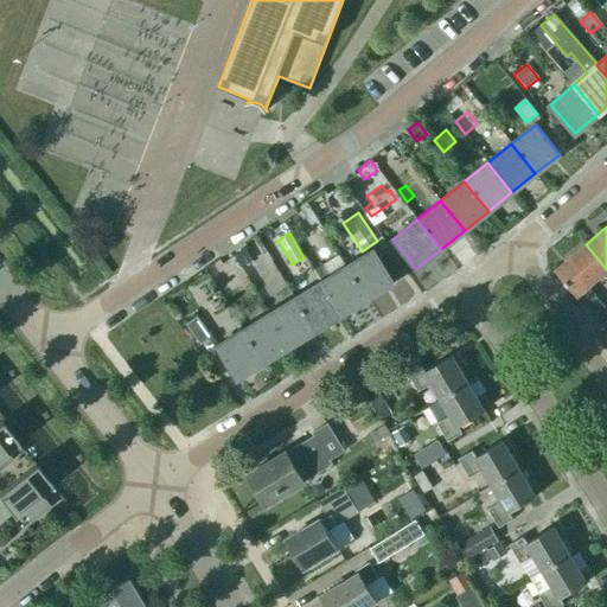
[(605,307),(588,287),(606,270),(606,269),(586,244),(556,270),(577,296),(579,296),(595,315),(605,307)]
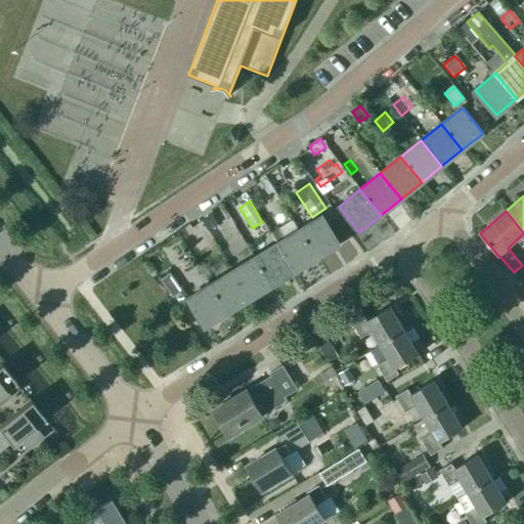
[(212,215),(203,220),(214,238),(222,234),(212,215)]
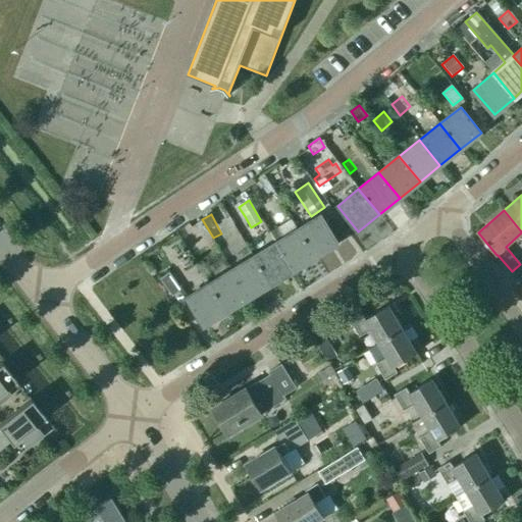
[(299,229),(316,257),(338,243),(321,215),(299,229)]
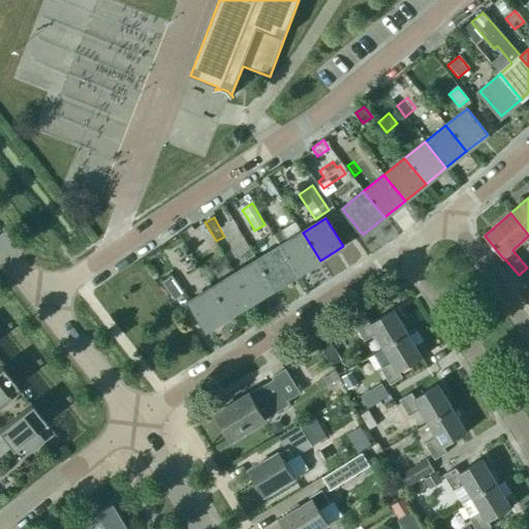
[(254,230),(248,219),(237,225),(244,237),(254,230)]
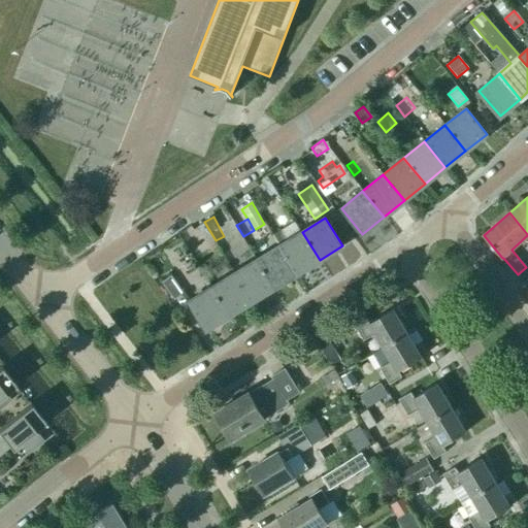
[(273,236),(279,245),(297,273),(320,260),(302,232),(288,240),(282,231),(273,236)]
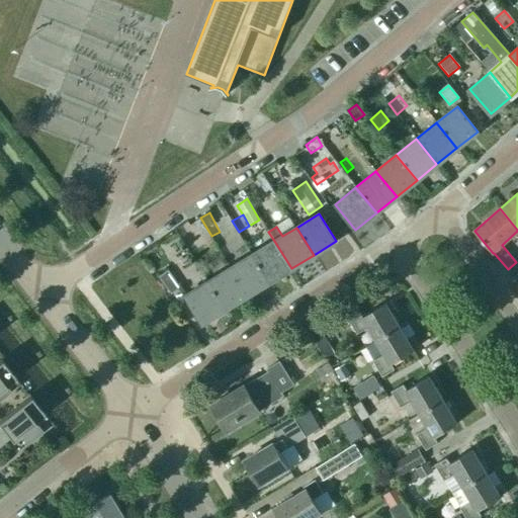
[(252,255),(269,282),(291,268),(274,241),(252,255)]
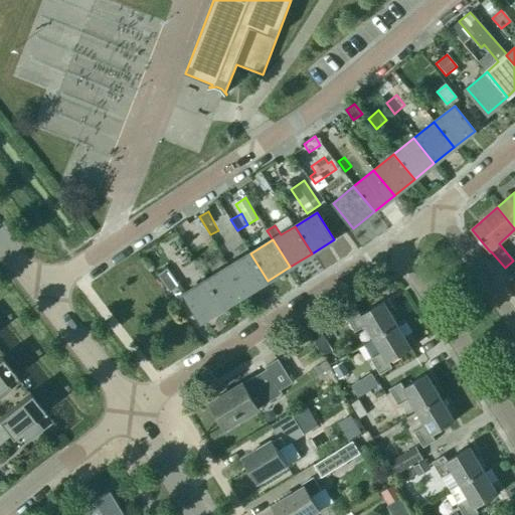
[(229,267),(245,294),(268,281),(250,253),(229,267)]
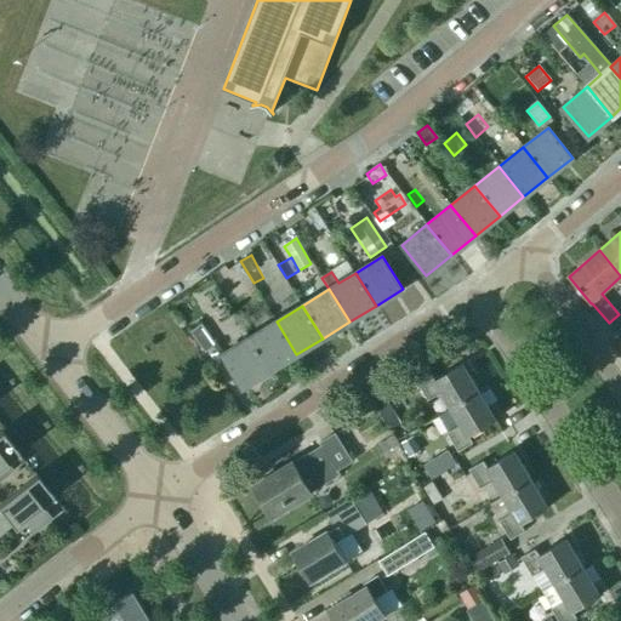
[(250,337),(269,371),(296,354),(277,322),(250,337)]
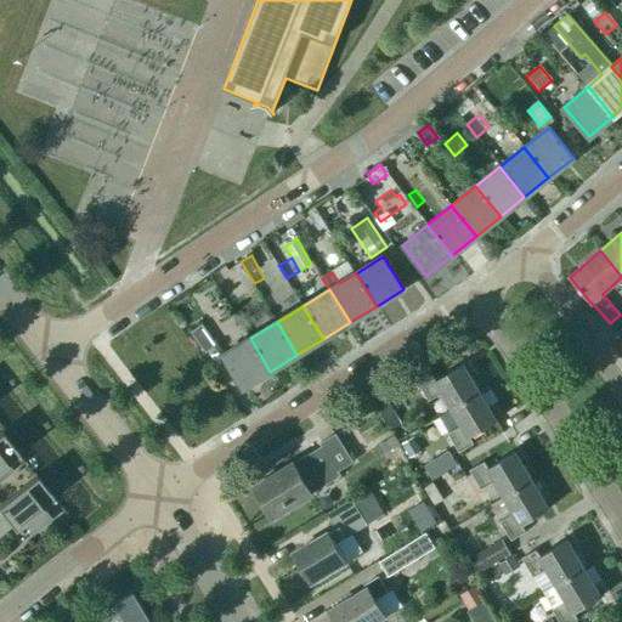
[(216,346),(203,326),(192,333),(207,354),(216,346)]
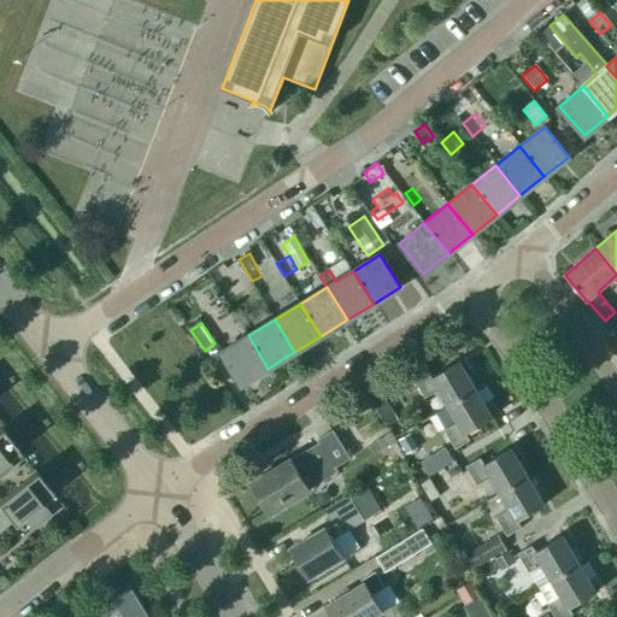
[(241,385),(268,369),(248,335),(221,352),(241,385)]
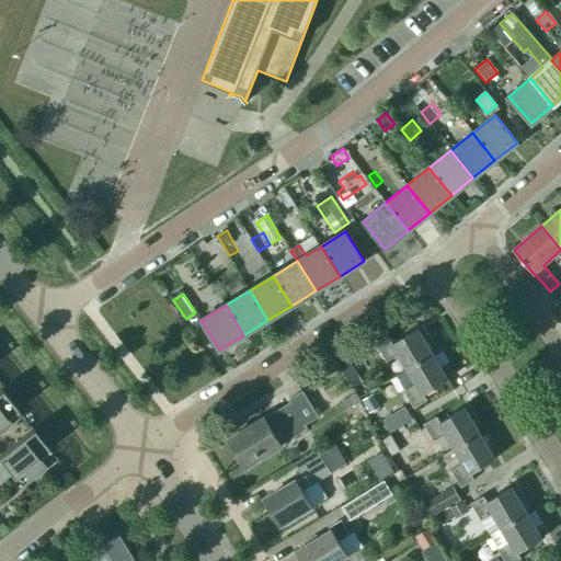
[(399,354),(408,369),(433,355),(418,329),(392,344),(389,338),(377,345),(386,362),(399,354)]
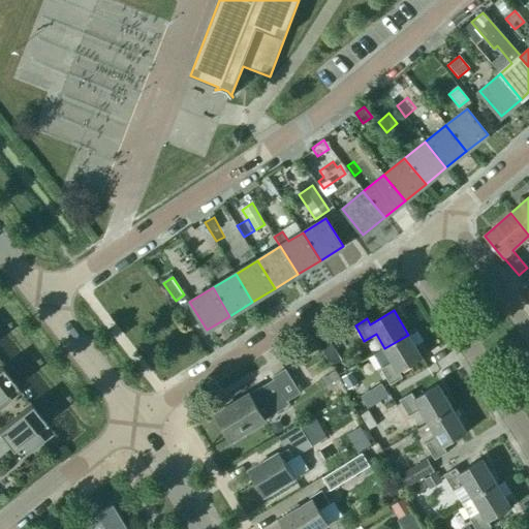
[(408,335),(384,348),(393,363),(381,370),(391,385),(402,378),(399,372),(423,359),(408,335)]
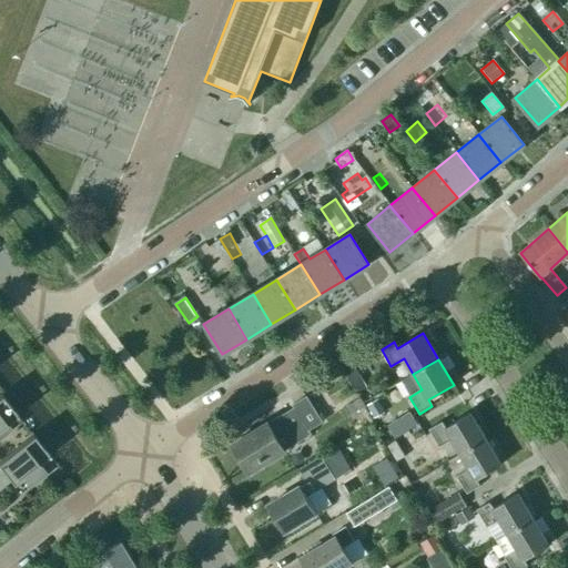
[(366,387),(354,366),(343,373),(356,394),(366,387)]
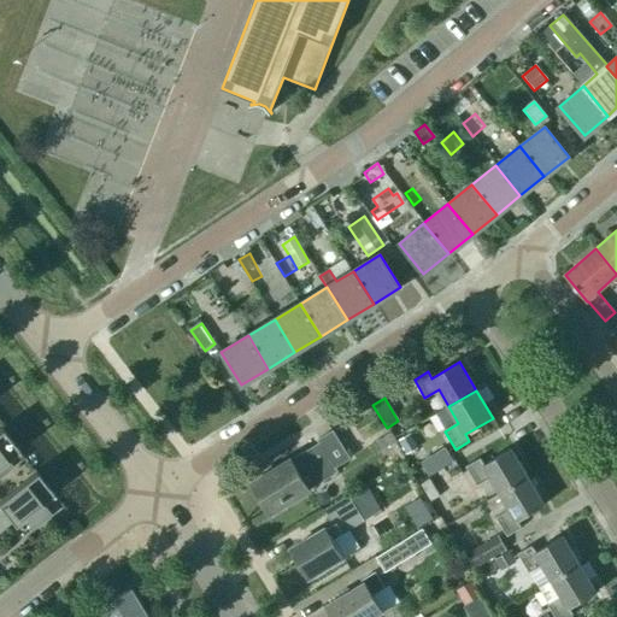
[(18,451),(1,429),(0,429),(0,475),(11,466),(6,462),(18,451)]
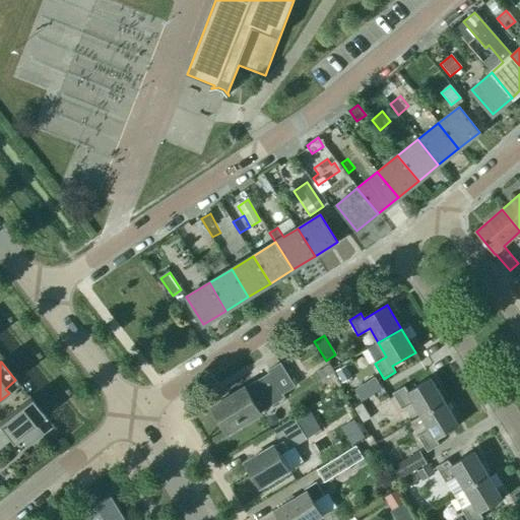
[(282,394),(295,387),(280,364),(268,371),(270,373),(246,388),(245,387),(212,407),(229,434),(242,426),(242,425),(285,399),(282,394)]
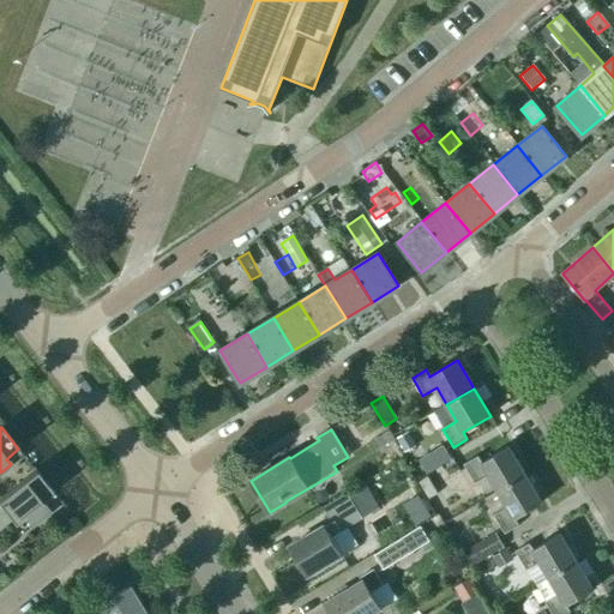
[(411,467),(423,459),(411,438),(419,434),(415,429),(396,440),(411,467)]
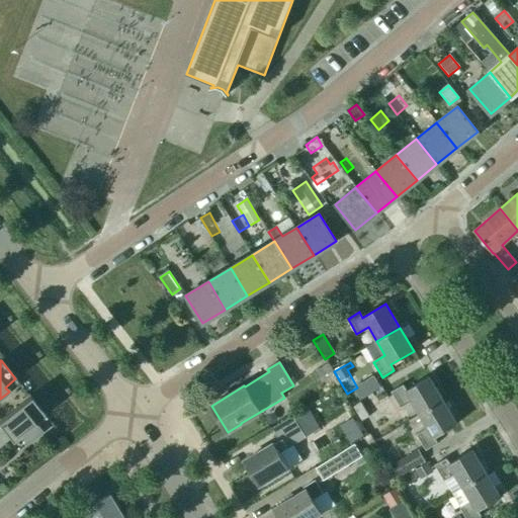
[(380,386),(375,377),(364,383),(370,393),(380,386)]
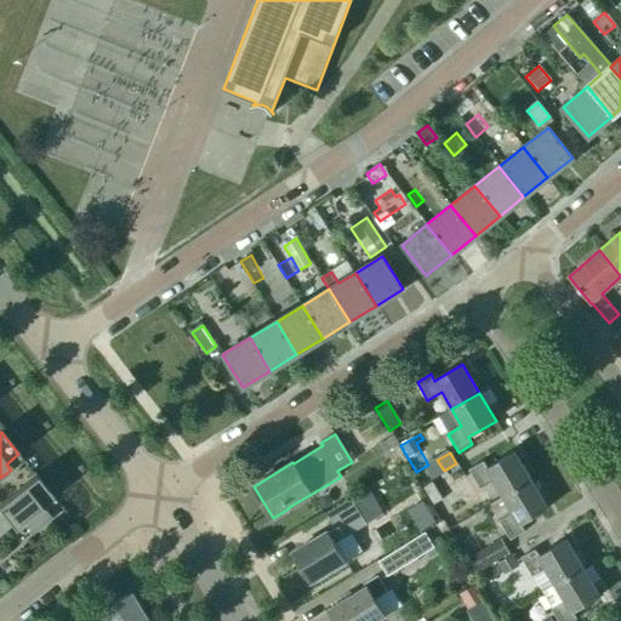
[(494,480),(503,497),(531,480),(514,453),(486,468),(483,462),(469,471),(479,488),(494,480)]
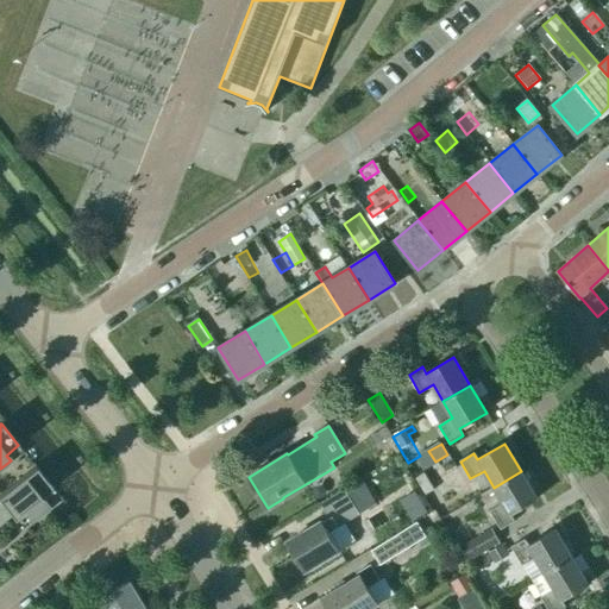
[(52,489),(36,468),(0,494),(0,519),(8,512),(14,519),(23,512),(31,522),(49,509),(41,498),(52,489)]
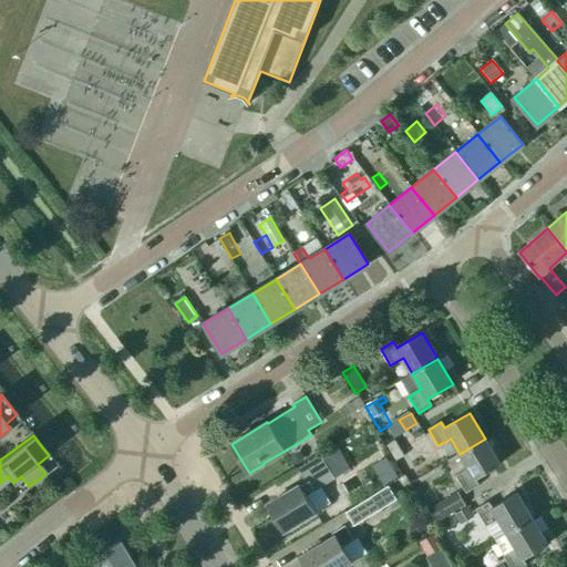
[(392,435),(384,441),(397,461),(404,456),(392,435)]
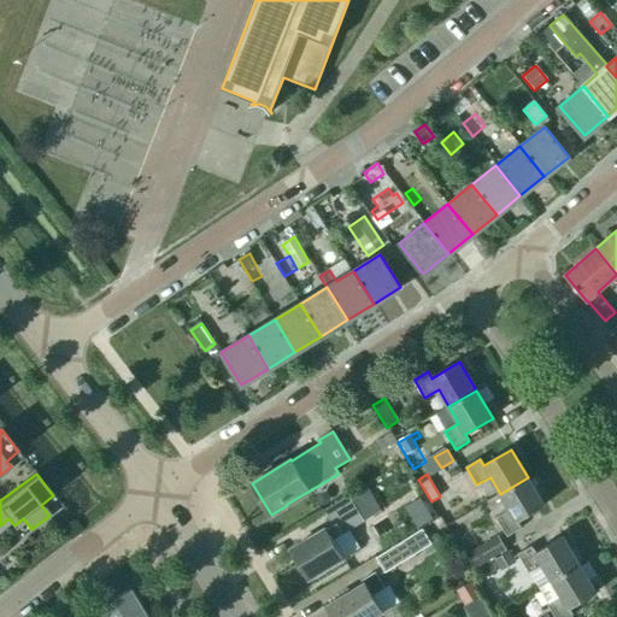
[(528,477),(500,494),(510,511),(497,518),(507,536),(521,528),(517,522),(545,505),(528,477)]
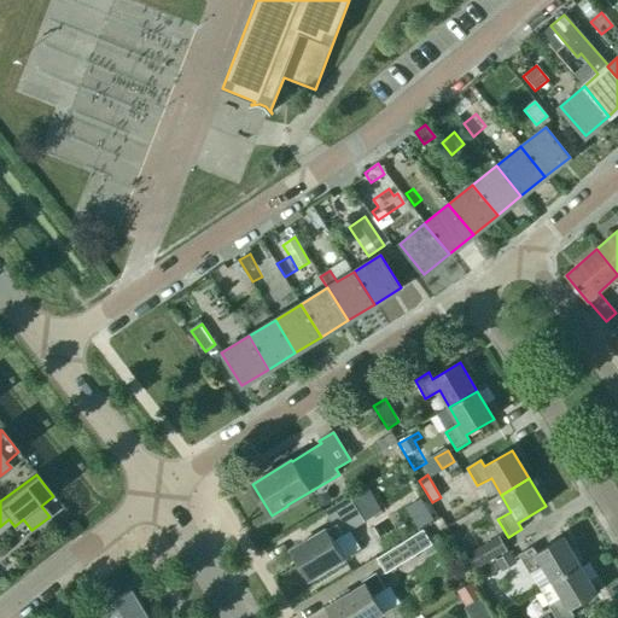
[(326,530),(292,551),(310,579),(344,559),(333,541),(365,523),(383,512),(367,485),(349,496),(325,511),(334,526),(327,530),(326,530)]
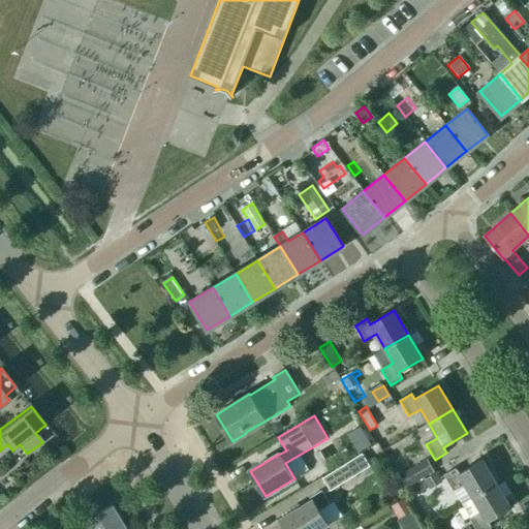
[(371,467),(363,454),(322,478),(331,492),(371,467)]
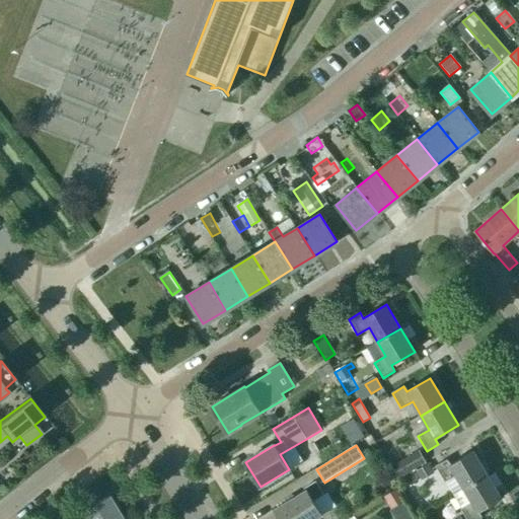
[(426,462),(420,451),(390,468),(397,479),(426,462)]
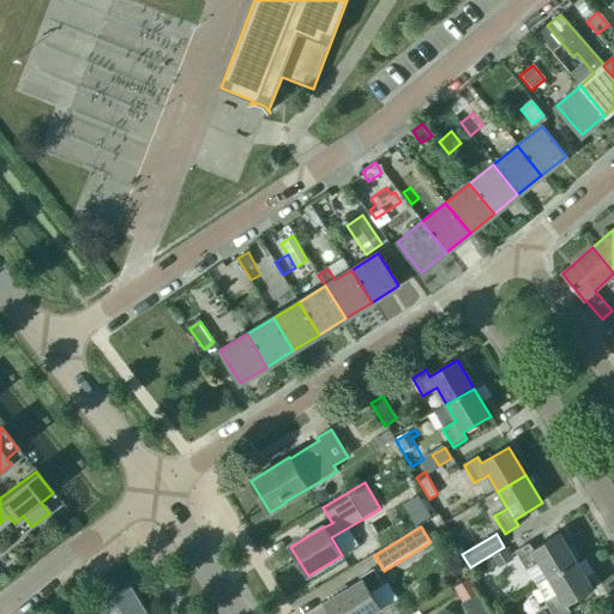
[(540,561),(549,578),(577,561),(560,534),(533,549),(529,543),(516,552),(525,570),(540,561)]
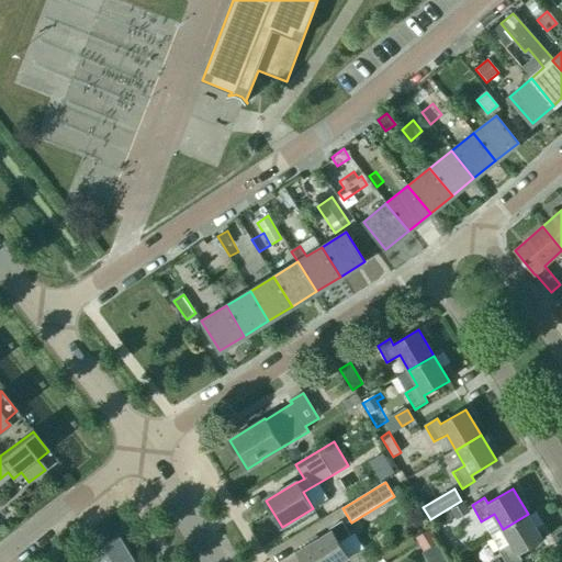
[(470,513),(464,503),(451,510),(457,520),(470,513)]
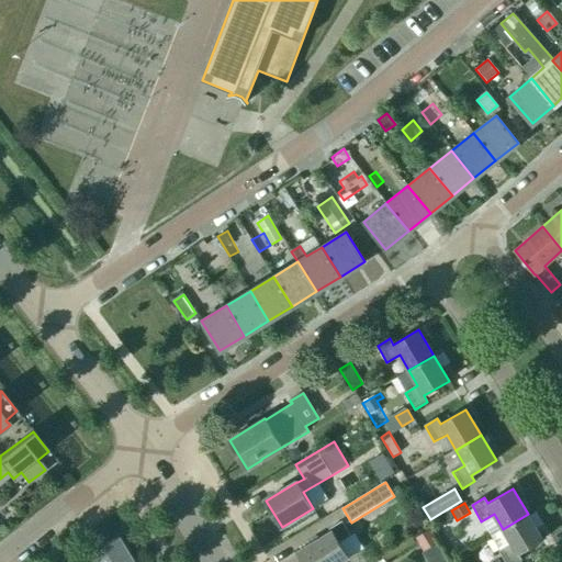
[(528,514),(503,529),(512,544),(499,552),(505,561),(518,561),(521,560),(518,554),(543,540),(528,514)]
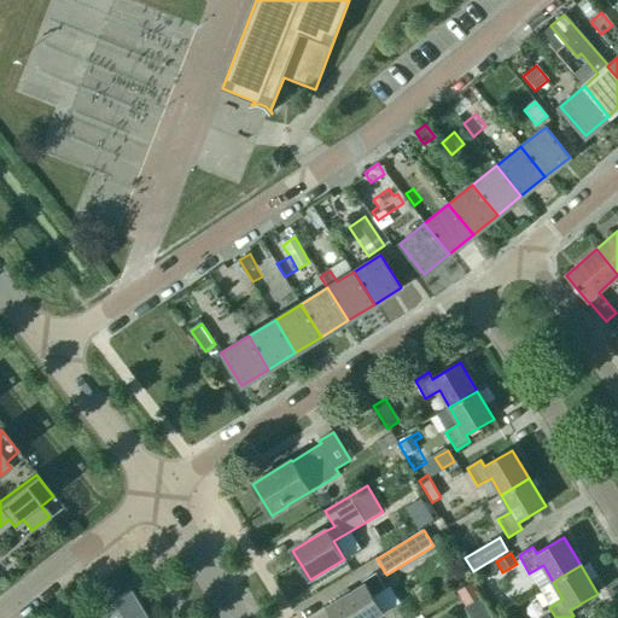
[(373,596),(385,589),(375,573),(362,581),(363,584),(327,607),(333,617),(374,617),(383,613),(373,596)]
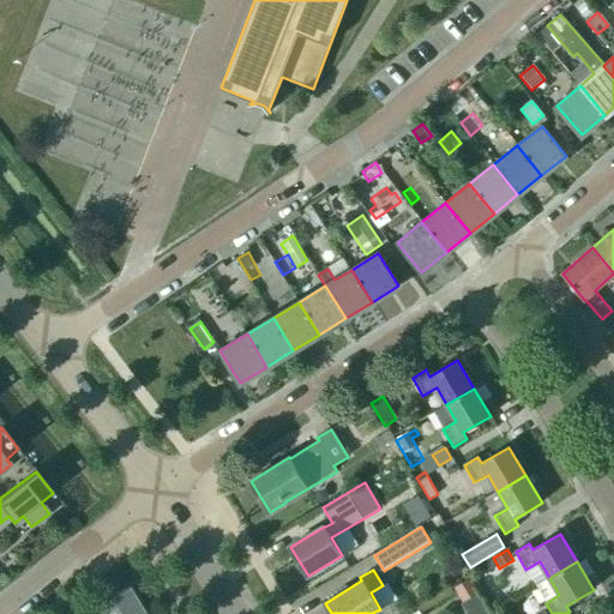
[(455,589),(464,603),(477,595),(469,581),(455,589)]
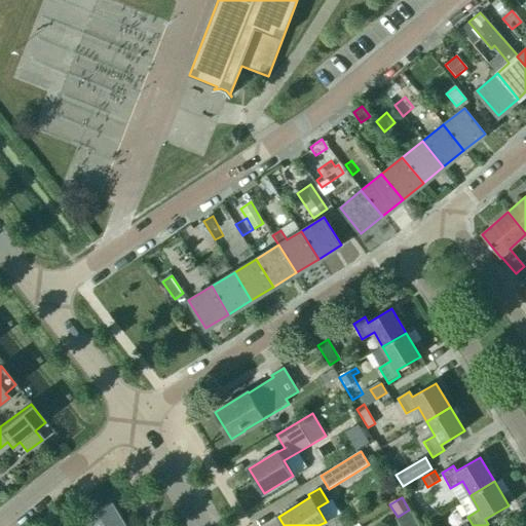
[(123,525),(110,502),(97,511),(94,506),(85,512),(66,525),(123,525)]
